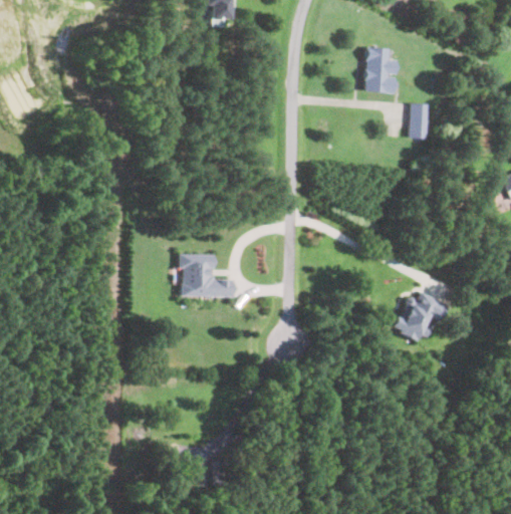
[(206,0),(206,18),(231,18),(231,0),(206,0)]
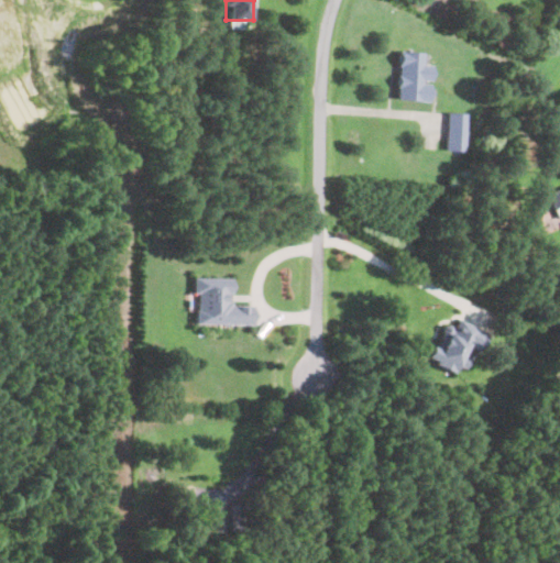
[(426,52),(402,51),(401,100),(432,101),(435,65),(426,65),(426,52)]
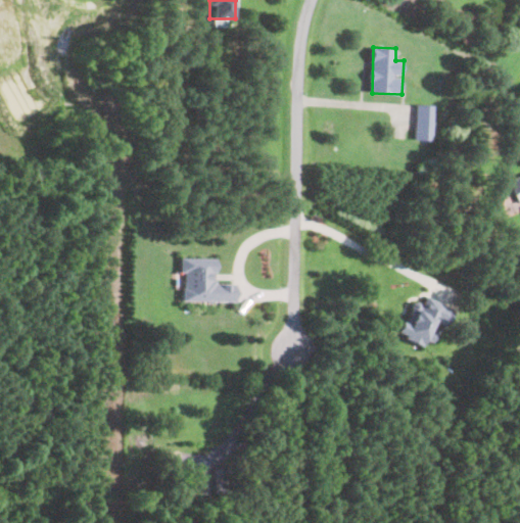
[(434,140),(434,105),(417,105),(417,140),(434,140)]
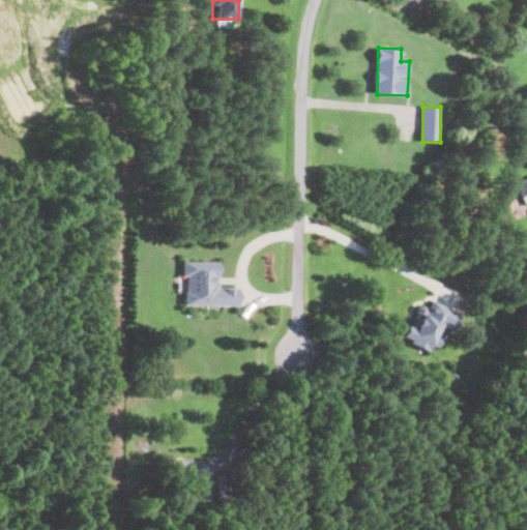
[(526,178),(508,184),(513,198),(524,194),(526,201),(526,178)]
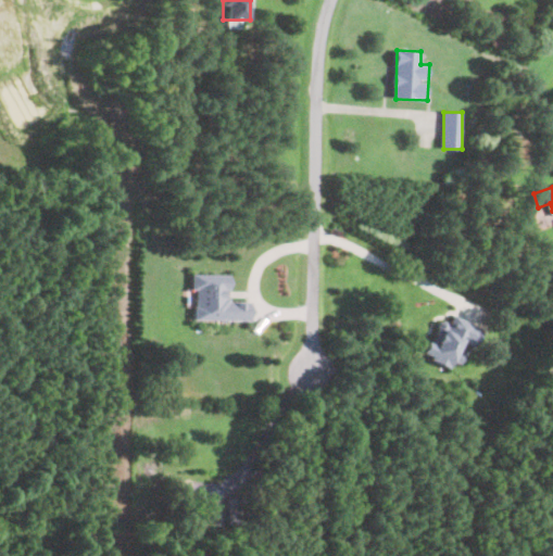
[(231,276),(230,291),(227,291),(226,299),(231,300),(231,302),(253,303),(252,321),(196,320),(196,306),(198,306),(199,291),(195,290),(195,275),(231,276)]
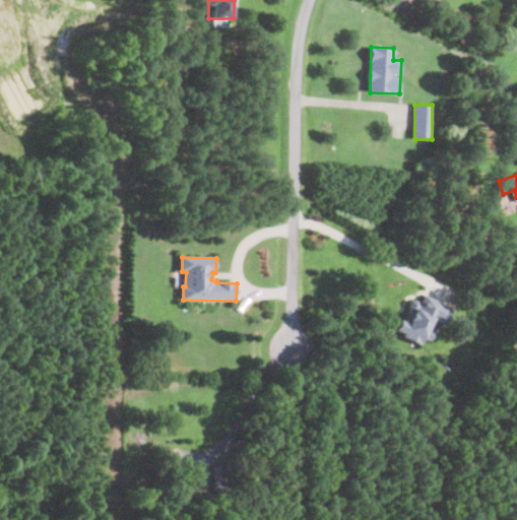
[(427,297),(454,309),(446,326),(436,321),(432,329),(437,332),(432,342),(426,339),(423,345),(404,337),(405,335),(396,330),(401,321),(404,322),(411,309),(410,305),(411,302),(414,302),(414,301),(422,304),(426,296),(427,297)]
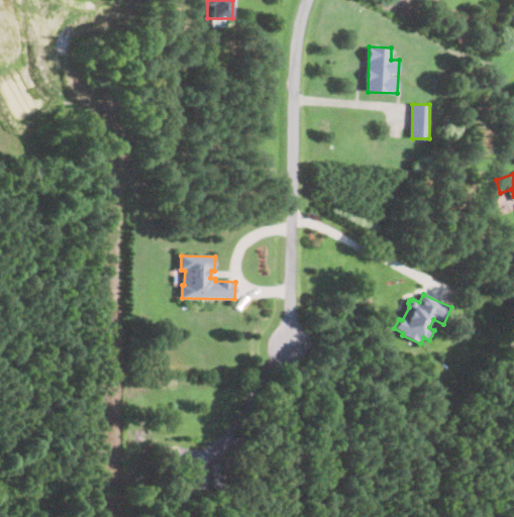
[(194,472),(193,474),(186,474),(187,468),(187,460),(195,460),(194,472)]
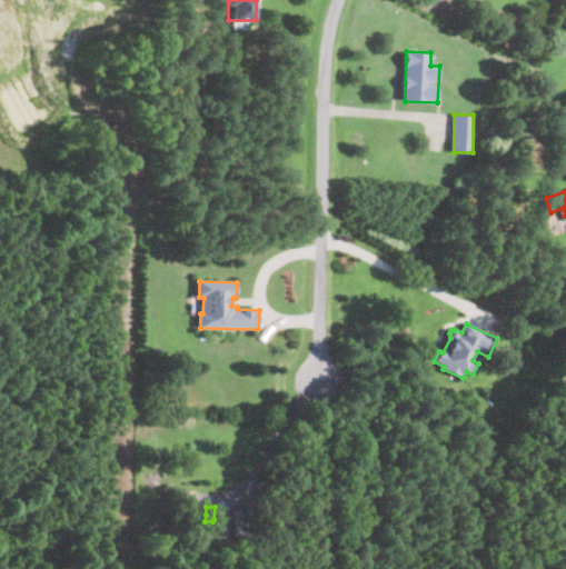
[(236,539),(235,511),(251,510),(252,539),(236,539)]
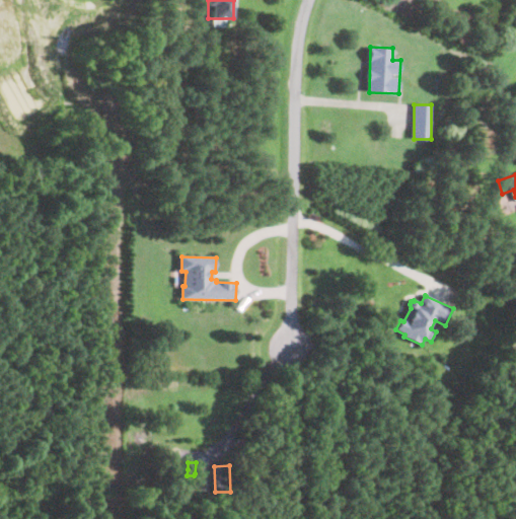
All buildings are outlined.
